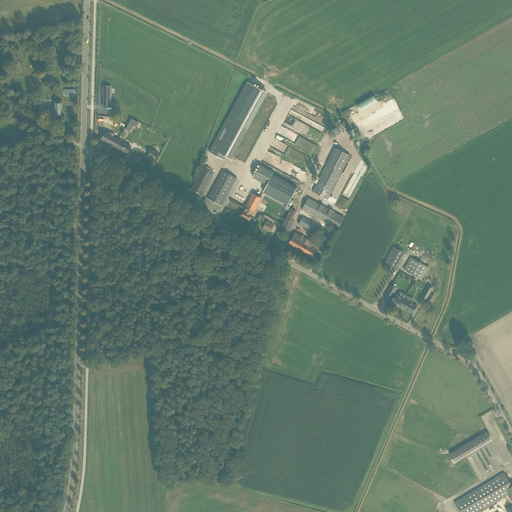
[(231,160),(267,93),(247,82),(209,152),(224,160),(226,156),(231,160)]
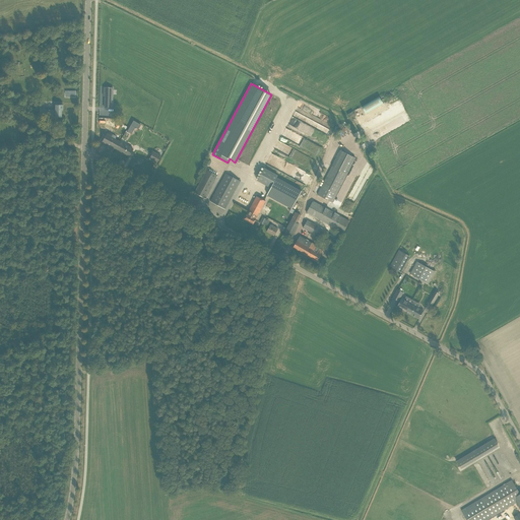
[(113,87),(104,87),(104,95),(105,95),(105,103),(111,103),(111,96),(112,96),(113,87)]
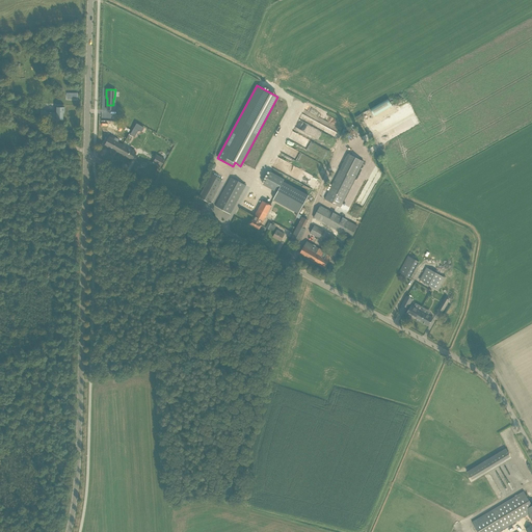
[(9,94),(11,104),(22,103),(22,101),(25,101),(24,99),(22,100),(22,98),(15,99),(15,96),(14,94),(9,94)]
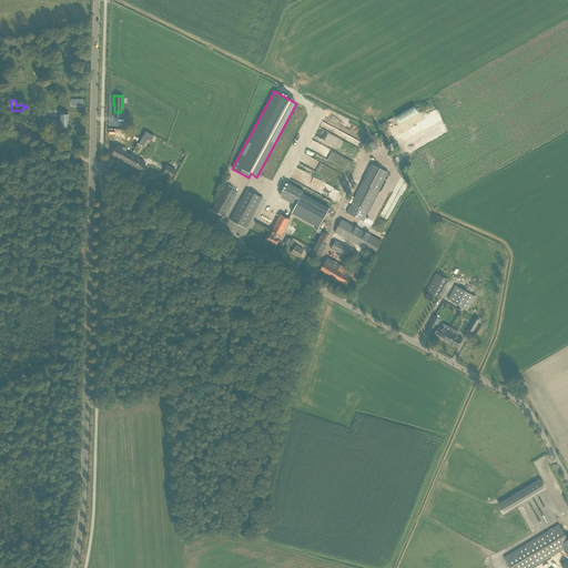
[(414,105),(395,117),(399,124),(418,113),(414,105)]
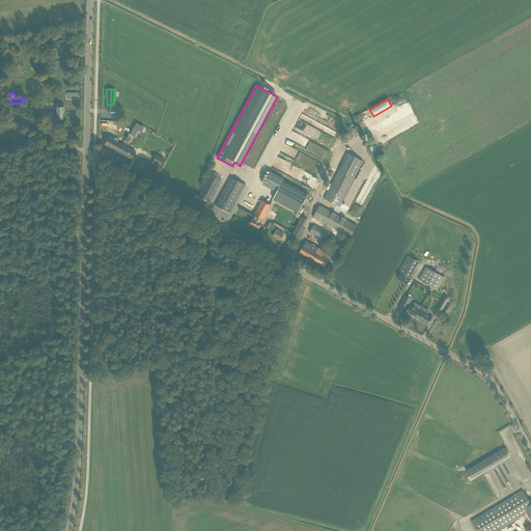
[(62,119),(62,113),(63,113),(63,107),(56,107),(56,113),(51,113),(51,112),(48,112),(48,113),(46,113),(46,110),(39,110),(39,121),(46,121),(46,119),(50,119),(50,120),(54,120),(54,119),(62,119)]
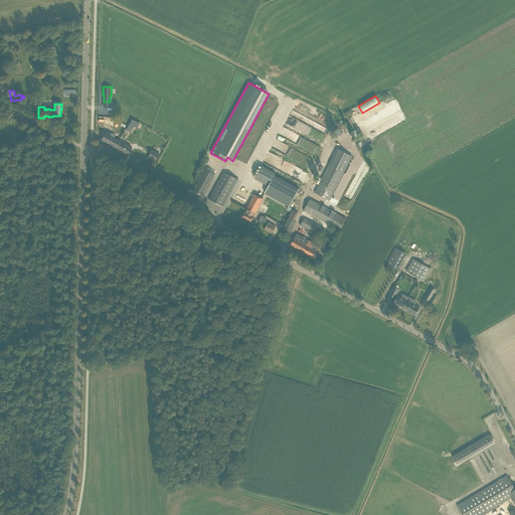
[(322,132),(325,127),(292,110),(279,136),(294,143),(299,134),(320,144),(326,133),(322,132)]
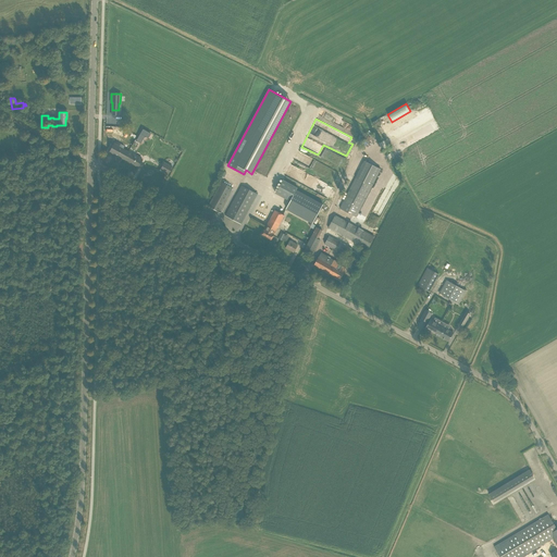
[(114,128),(123,133),(125,127),(118,123),(114,128)]
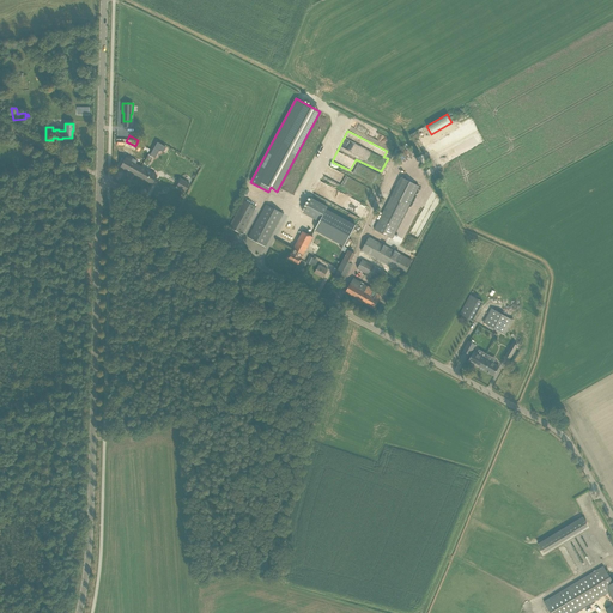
[(165,147),(157,143),(155,147),(162,152),(165,147)]
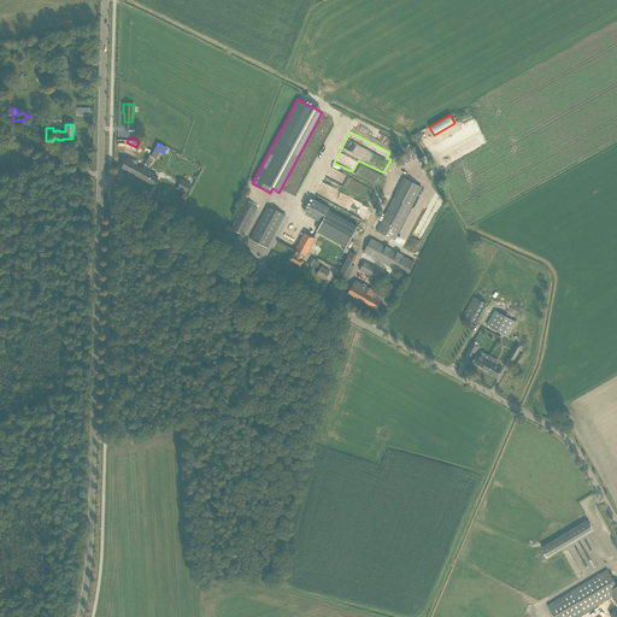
[(139,157),(146,160),(152,152),(144,147),(139,157)]
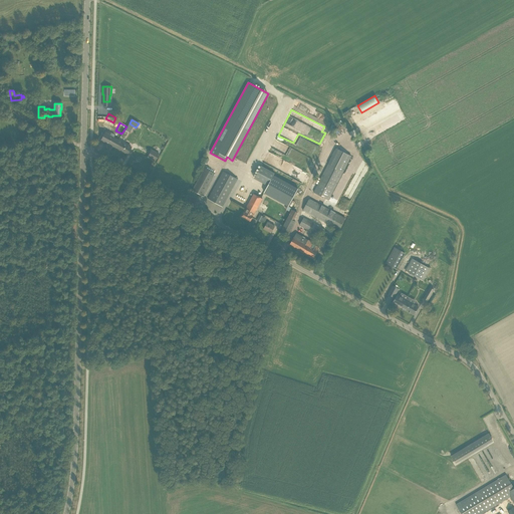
[(126,126),(121,134),(129,138),(133,130),(126,126)]
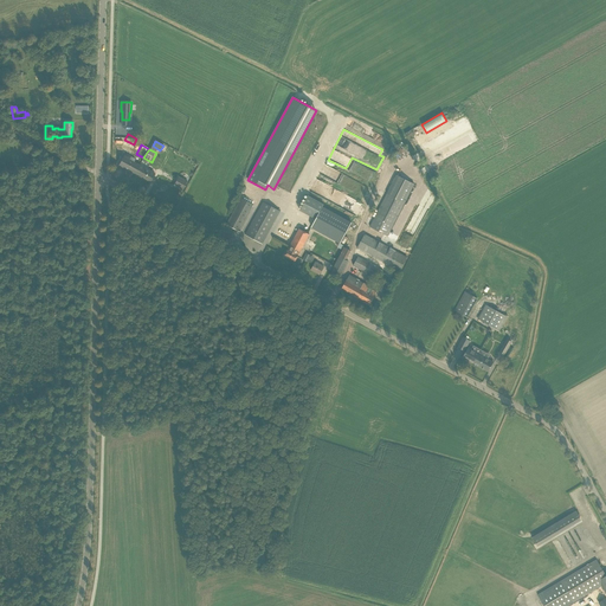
[(118,166),(135,174),(140,165),(134,162),(135,159),(124,154),(118,166)]
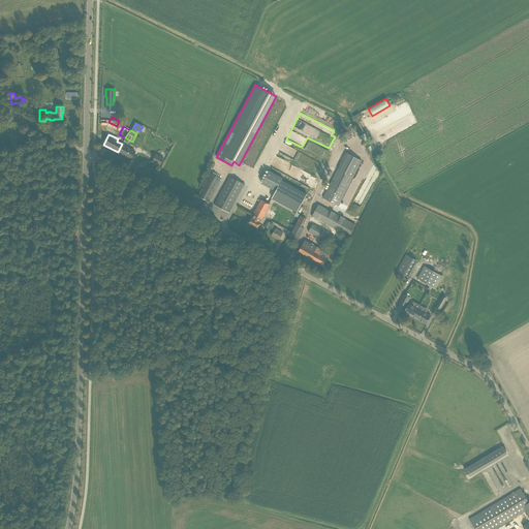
[(122,144),(118,152),(130,159),(134,151),(122,144)]
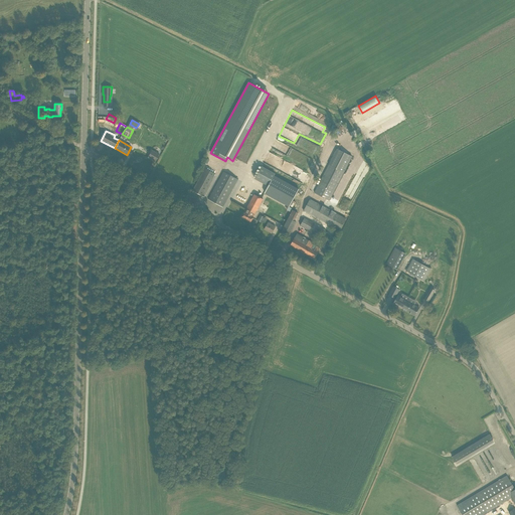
[(337,149),(329,165),(314,193),(329,200),(352,157),(337,149)]
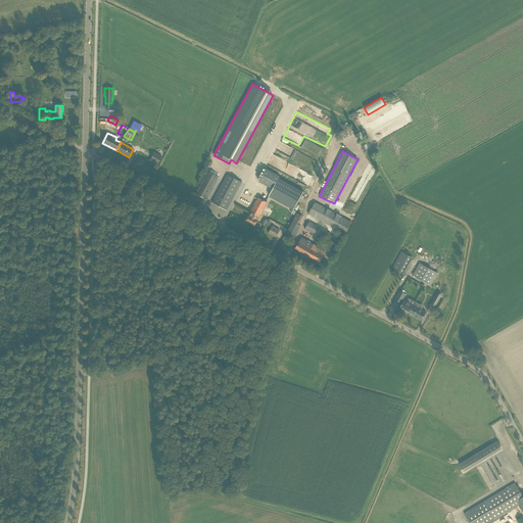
[(149,160),(157,163),(161,156),(153,152),(149,160)]
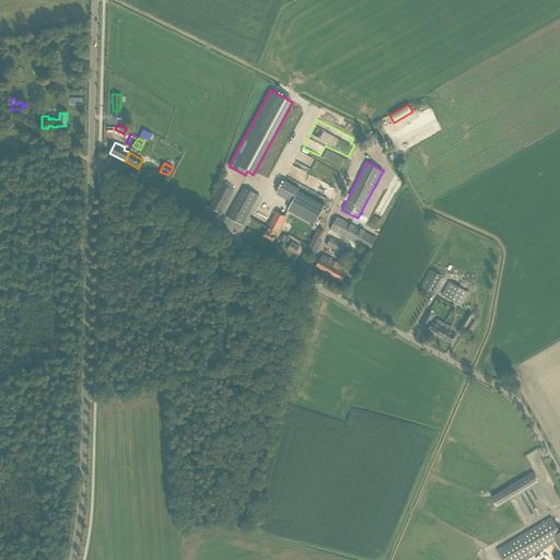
[(284,181),(277,195),(291,202),(288,210),(314,224),(325,206),(298,190),(299,189),(284,181)]
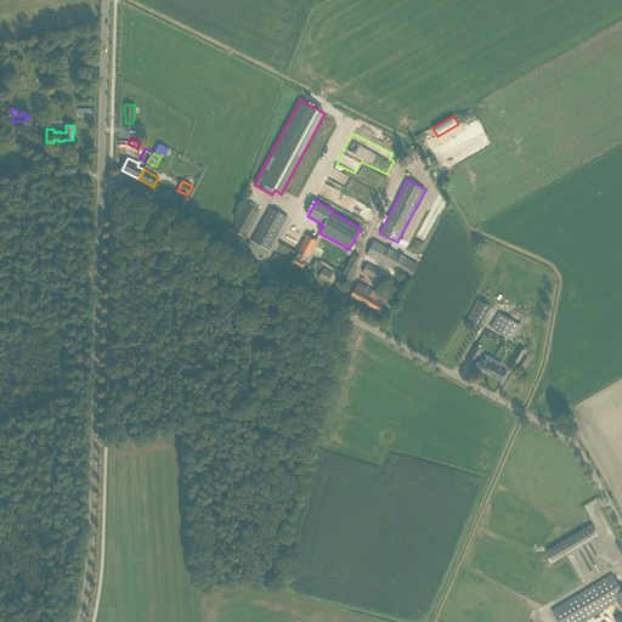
[(248,236),(247,235),(260,210),(247,203),(232,231),(247,238),(248,236)]
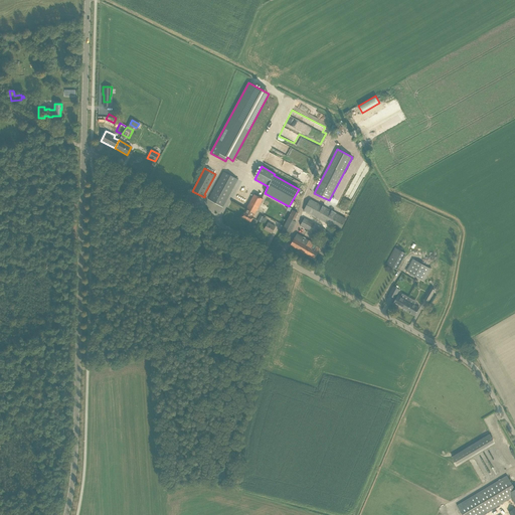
[(208,199),(222,207),(237,179),(223,171),(208,199)]
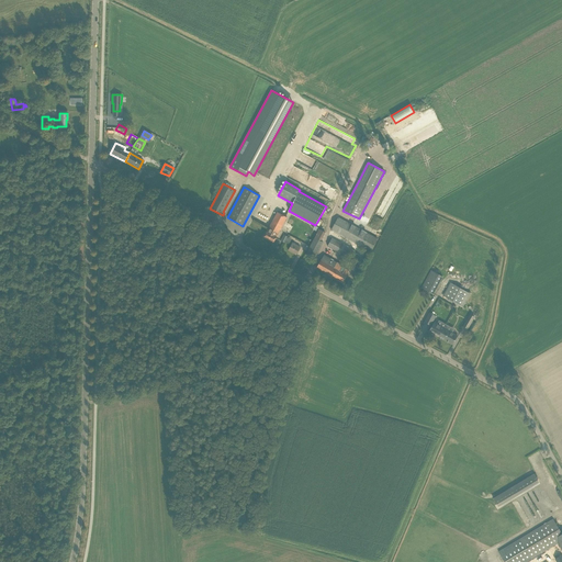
[(273,243),(287,217),(277,212),(263,237),(273,243)]
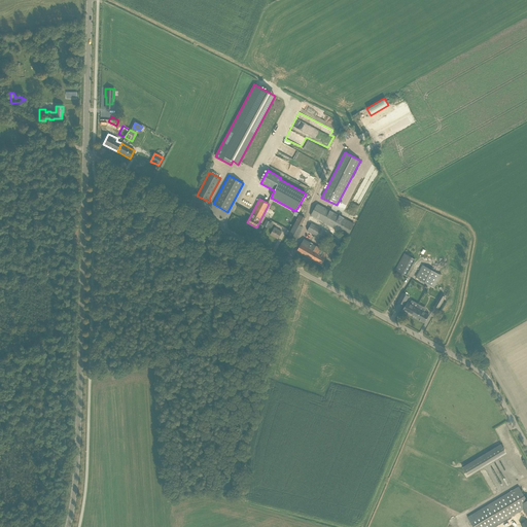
[(311,216),(347,236),(353,223),(317,204),(311,216)]
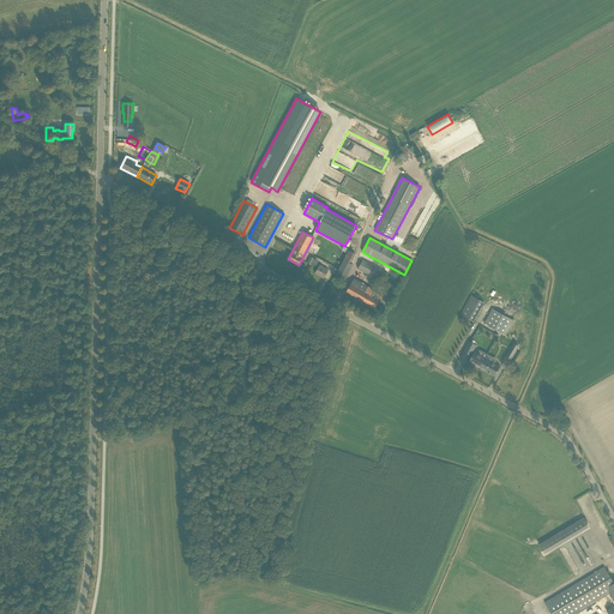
[(348,251),(341,264),(342,264),(335,277),(344,282),(353,265),(350,264),(355,254),(348,251)]
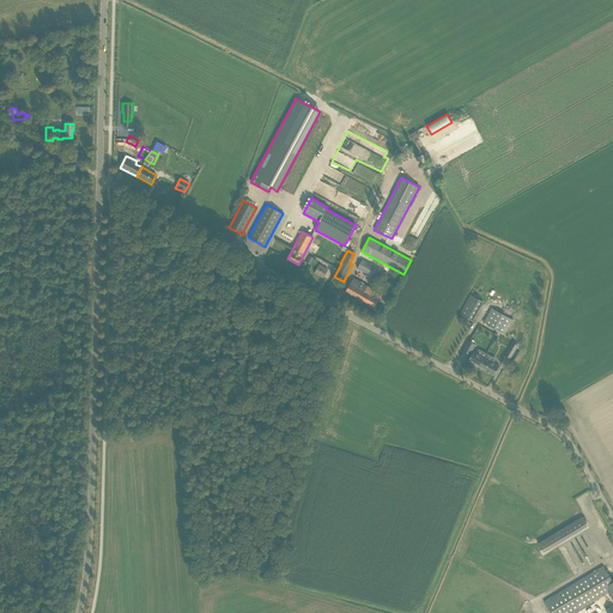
[(357,268),(381,281),(386,273),(362,260),(357,268)]
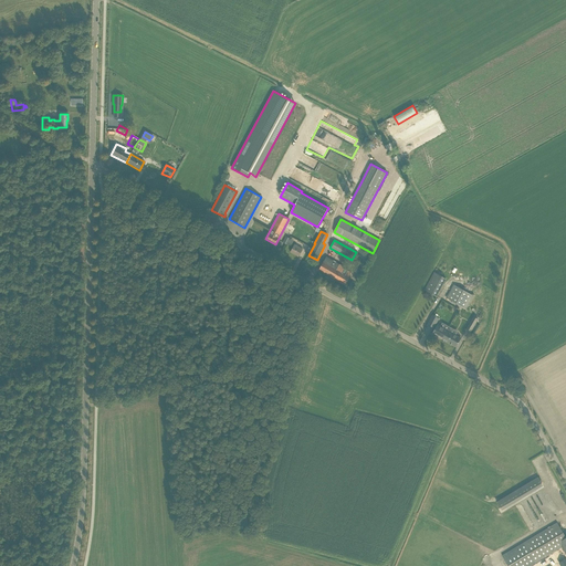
[(290,252),(299,257),(302,249),(294,244),(290,252)]
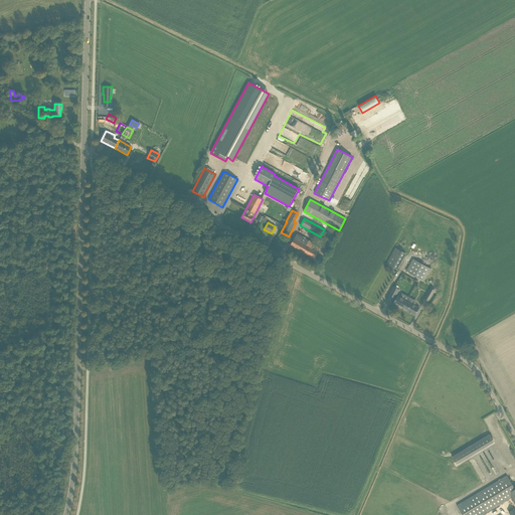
[(318,250),(319,247),(316,246),(314,244),(315,243),(309,240),(305,238),(306,238),(297,233),(290,245),(314,260),(318,251),(318,250)]
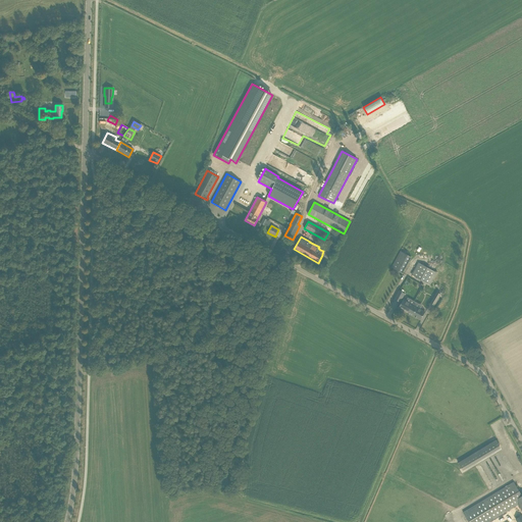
[(327,249),(332,252),(338,241),(332,238),(327,249)]
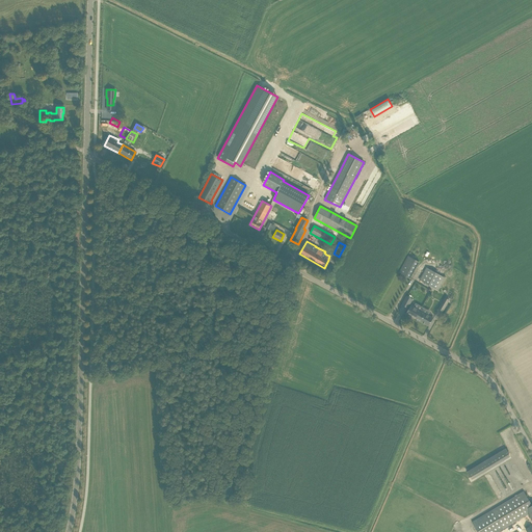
[(399,272),(409,278),(419,262),(408,256),(399,272)]
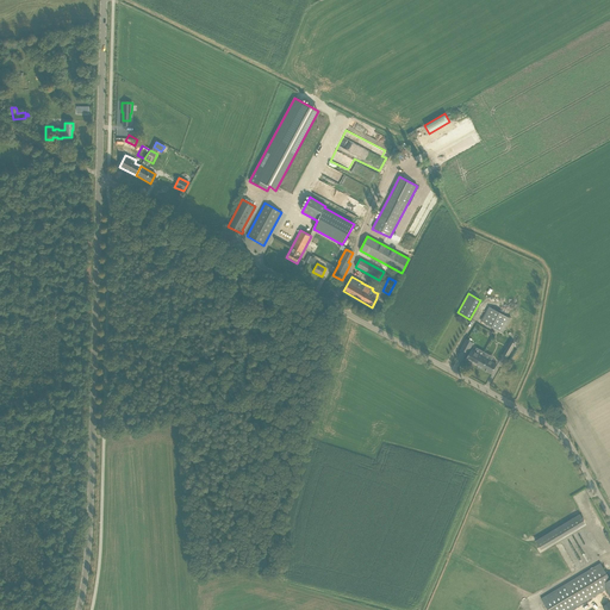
[(481,321),(502,332),(510,319),(489,307),(481,321)]
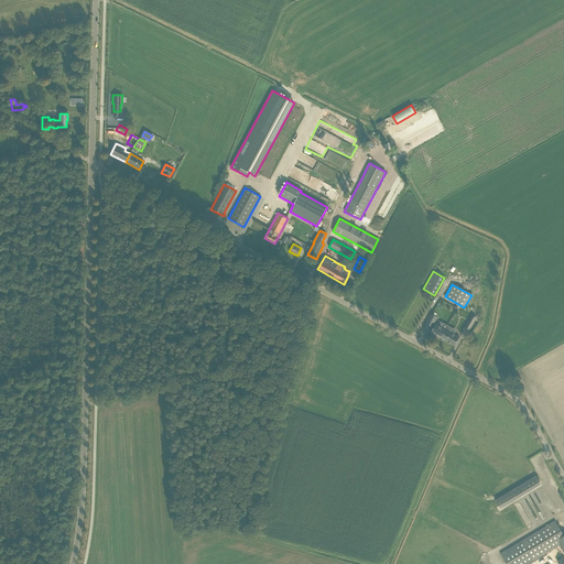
[(432,327),(437,317),(431,314),(425,323),(432,327)]
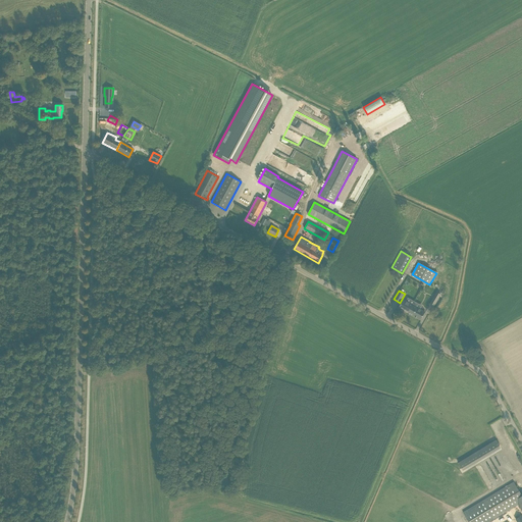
[(434,296),(430,303),(434,305),(438,298),(440,295),(436,293),(434,296)]
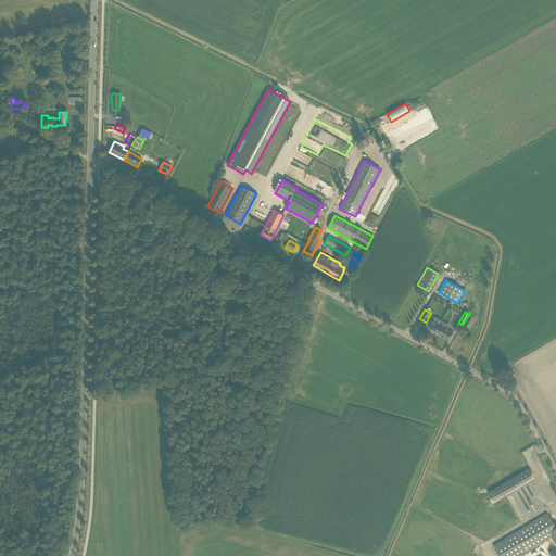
[(441,326),(441,325),(429,318),(425,328),(447,341),(453,332),(441,326)]
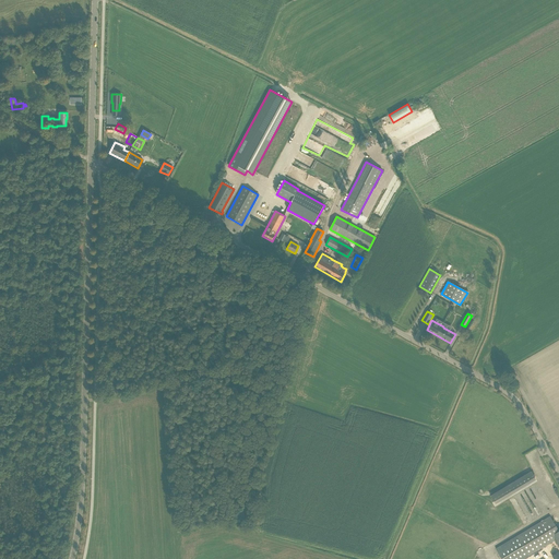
[(532,472),(491,496),(495,502),(535,478),(532,472)]
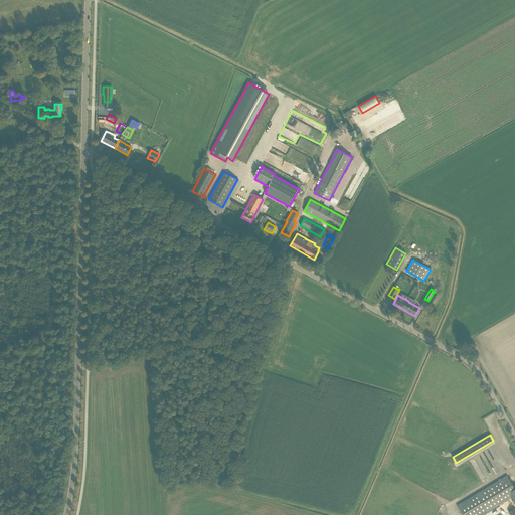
[(485,467),(490,476),(494,473),(489,465),(485,467)]
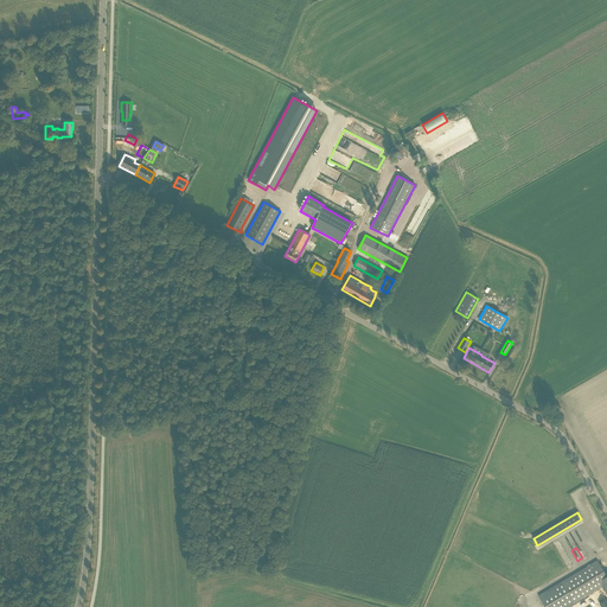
[(538,596),(544,606),(568,606),(602,587),(606,594),(606,576),(598,561),(538,596)]
